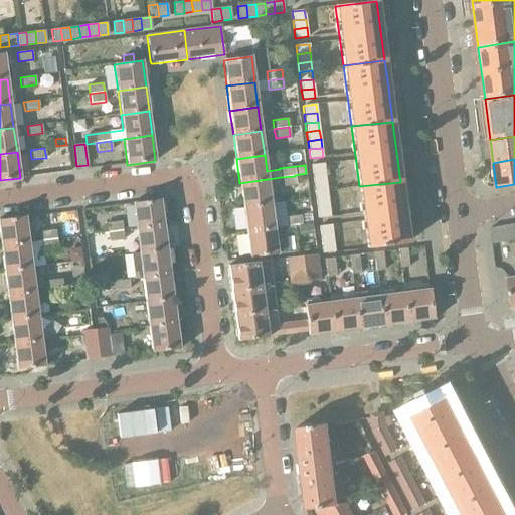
[(311,165),(312,174),(325,173),(324,164),(311,165)]
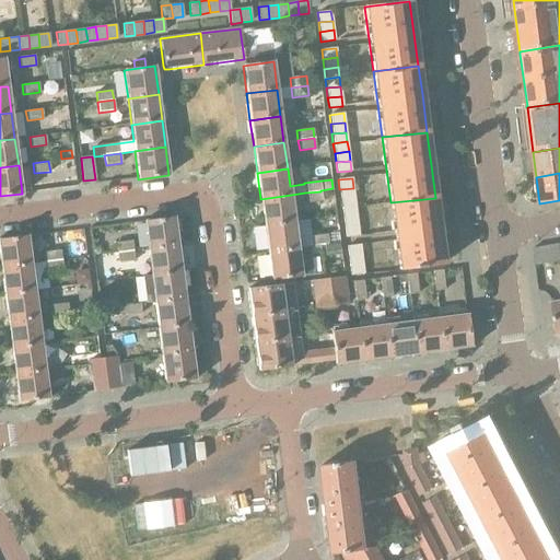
[(354,198),(353,188),(339,189),(340,199),(354,198)]
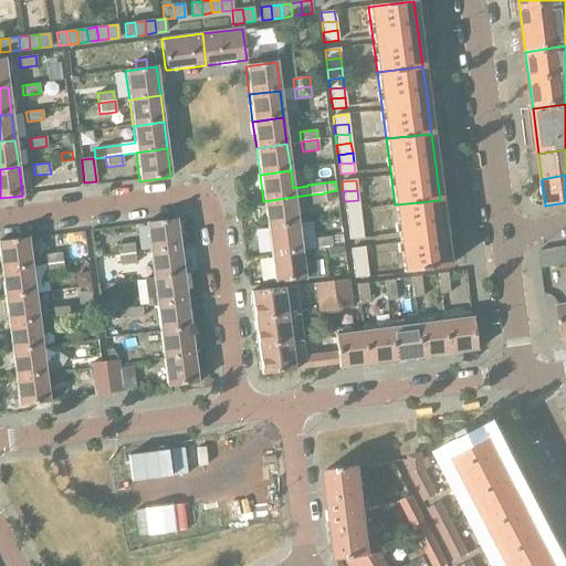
[(326,203),(324,194),(308,195),(310,206),(326,203)]
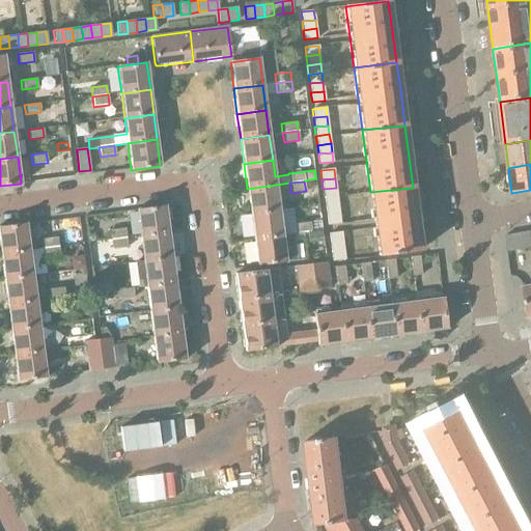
[(247,189),(250,214),(279,210),(276,185),(247,189)]
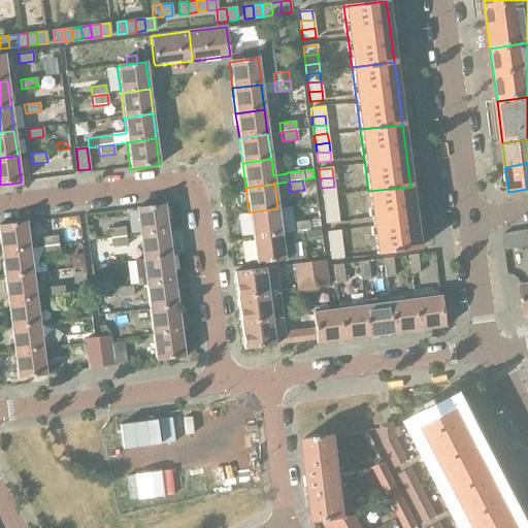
[(321,188),(322,197),(335,195),(334,187),(321,188)]
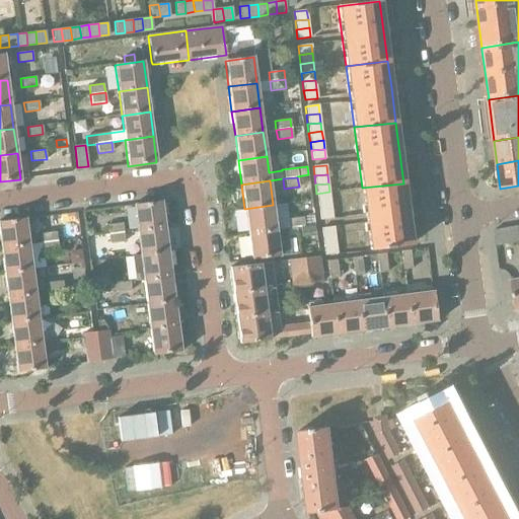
[(411,243),(406,208),(403,183),(362,188),(369,249),(411,243)]
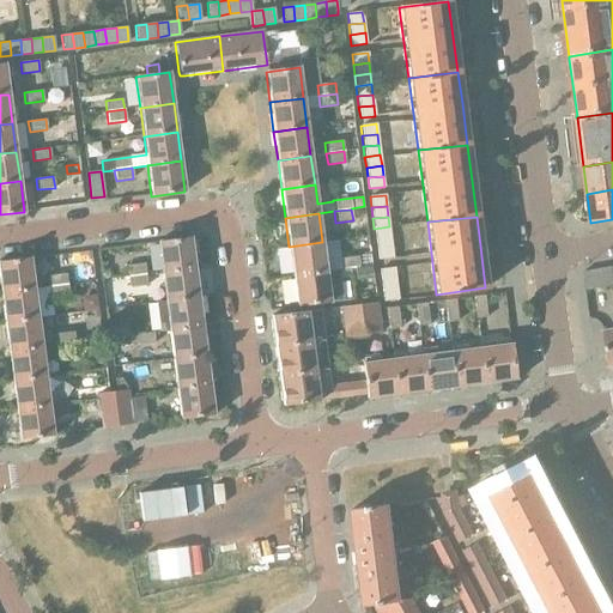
[(374,229),(375,240),(390,237),(389,226),(374,229)]
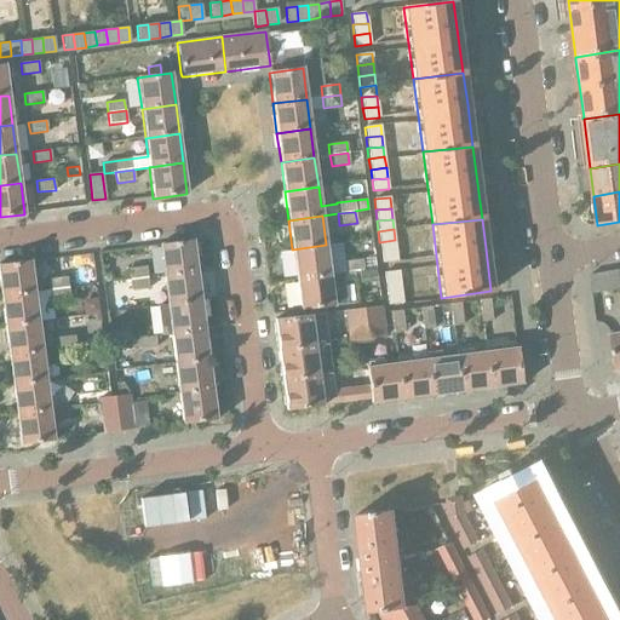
[(159,244),(164,275),(197,270),(193,240),(159,244)]
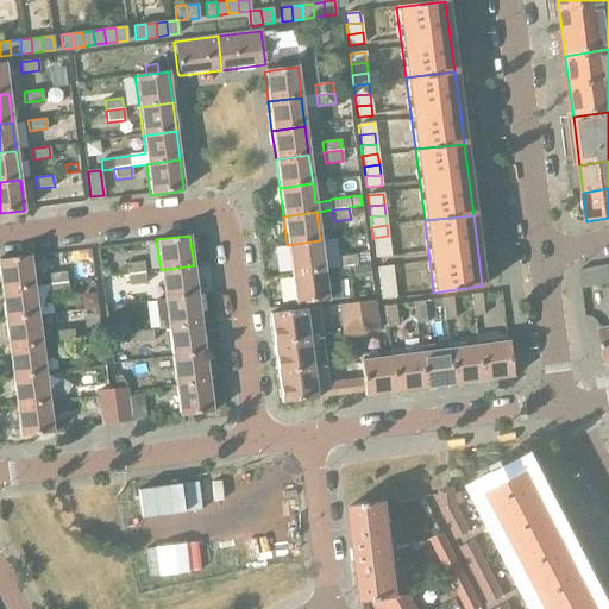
[(372,238),(374,248),(389,246),(388,236),(372,238)]
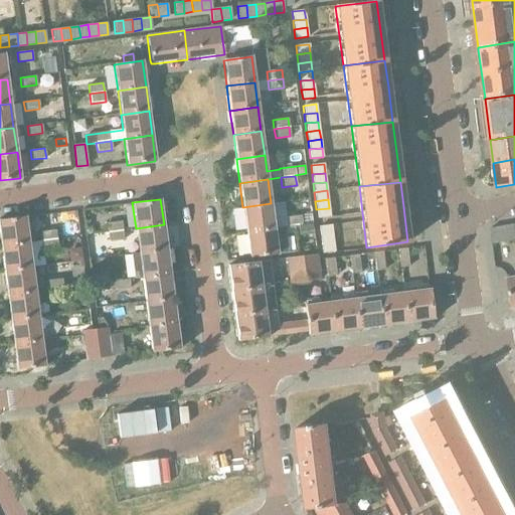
[(245,231),(274,227),(273,218),(271,203),(242,207),(245,231)]
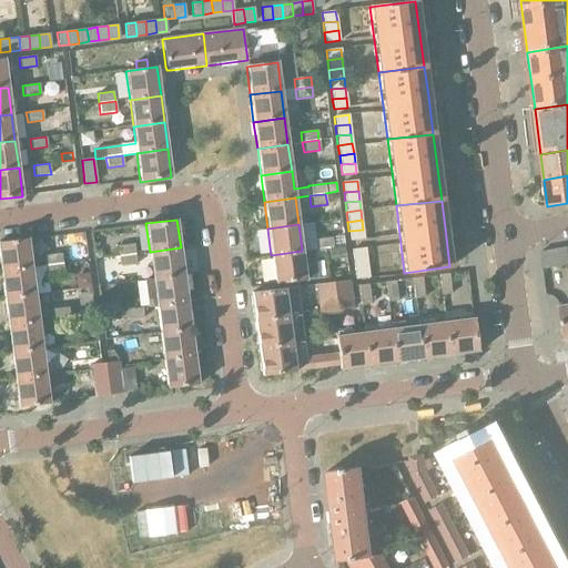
[(364,240),(363,230),(348,231),(350,241),(364,240)]
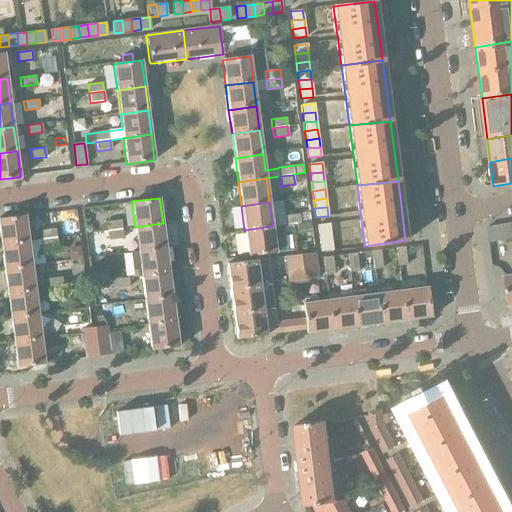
[(309,212),(284,216),(285,225),(296,223),(300,223),(310,221),(309,212)]
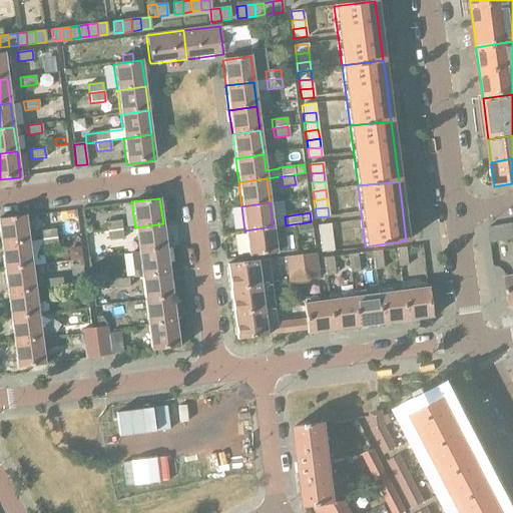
[(0,217),(0,240),(0,244),(28,241),(25,215),(0,217)]
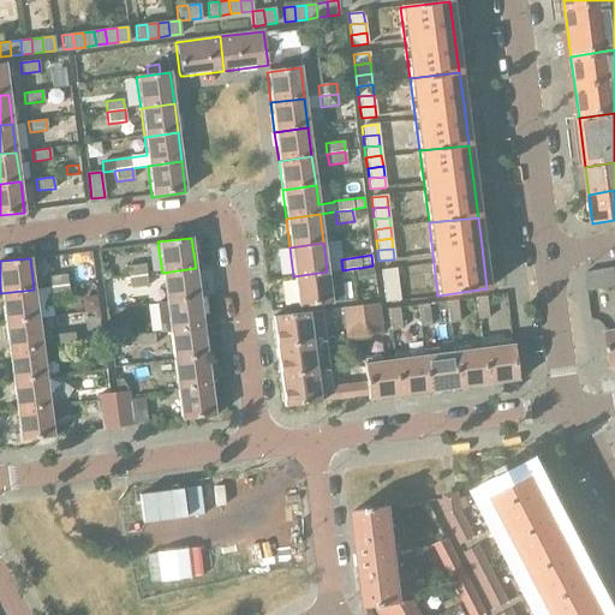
[(126,266),(129,278),(147,275),(145,263),(126,266)]
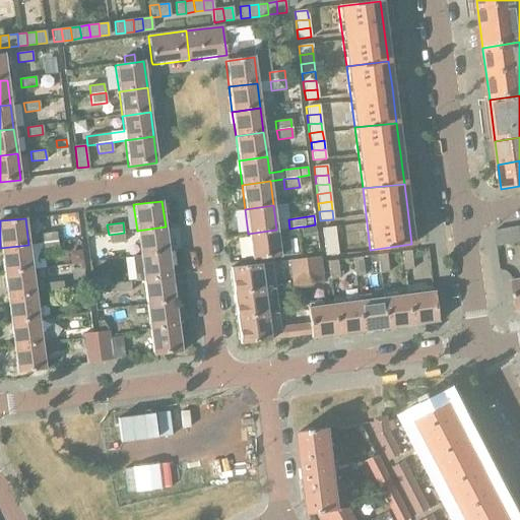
[(305,226),(301,226),(302,237),(306,236),(316,235),(315,224),(305,226)]
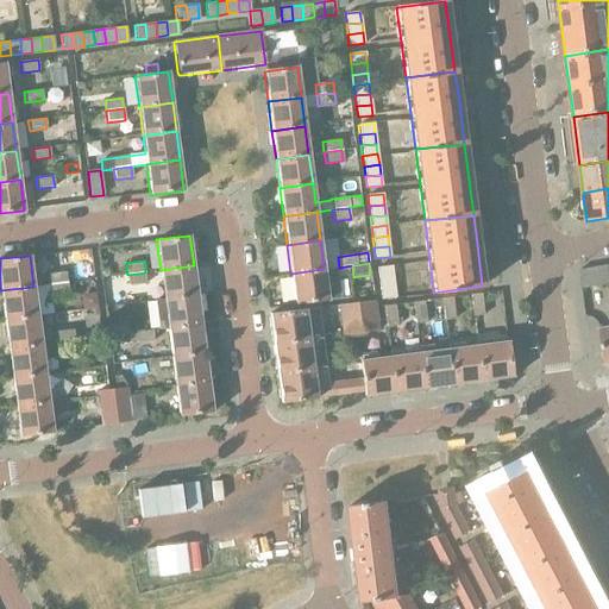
[(608,283),(608,264),(579,270),(582,289),(608,283)]
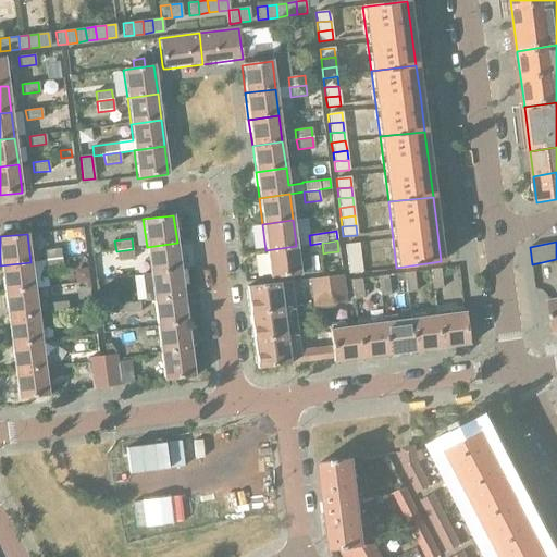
[(181,270),(177,243),(147,247),(150,273),(181,270)]
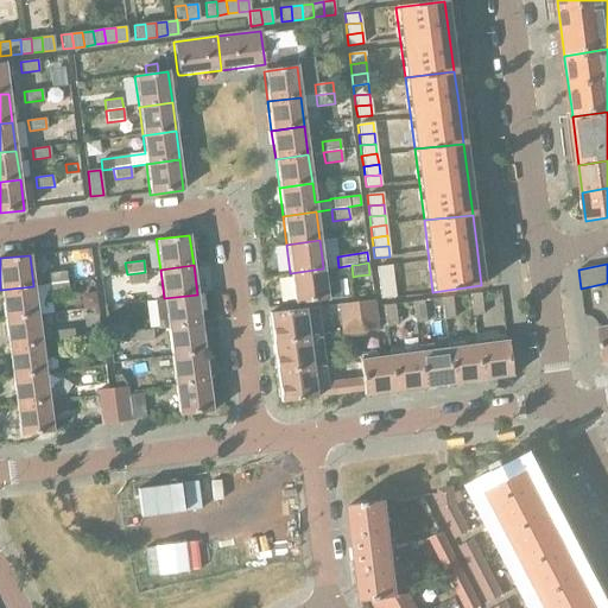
[(377,267),(378,278),(392,276),(391,266),(377,267)]
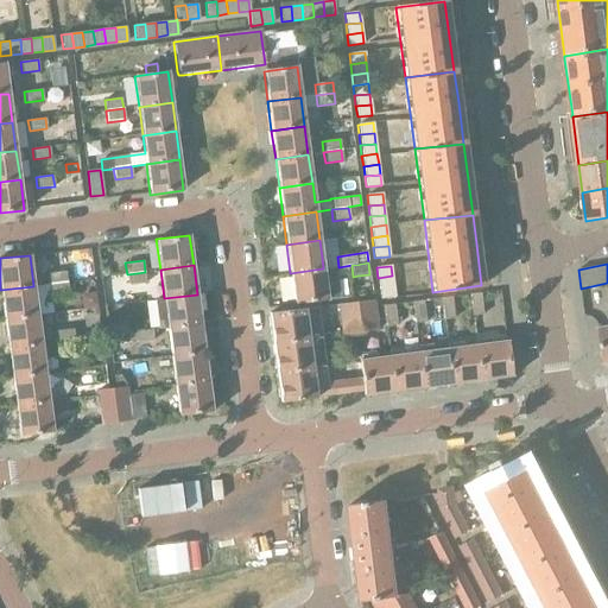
[(323,268),(290,273),(295,304),(327,299),(323,268)]
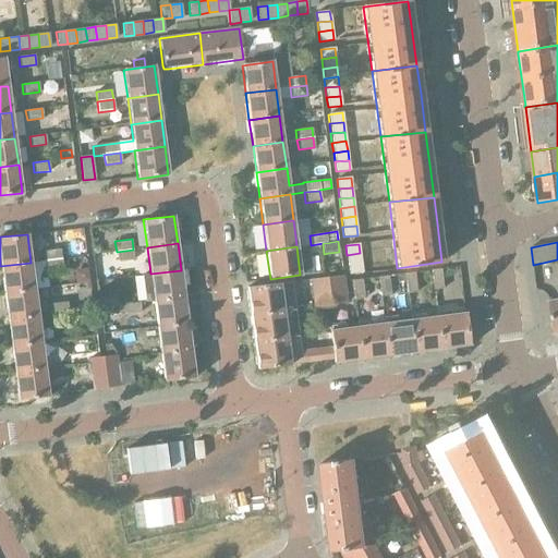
[(45,251),(46,261),(61,258),(60,249),(45,251)]
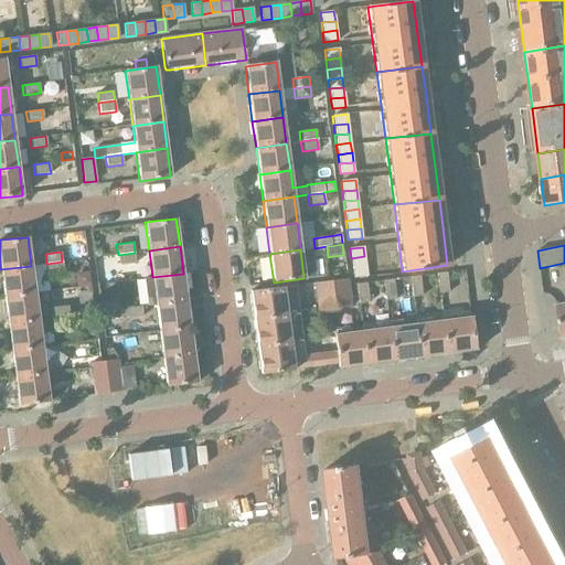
[(136,263),(135,253),(118,255),(119,265),(136,263)]
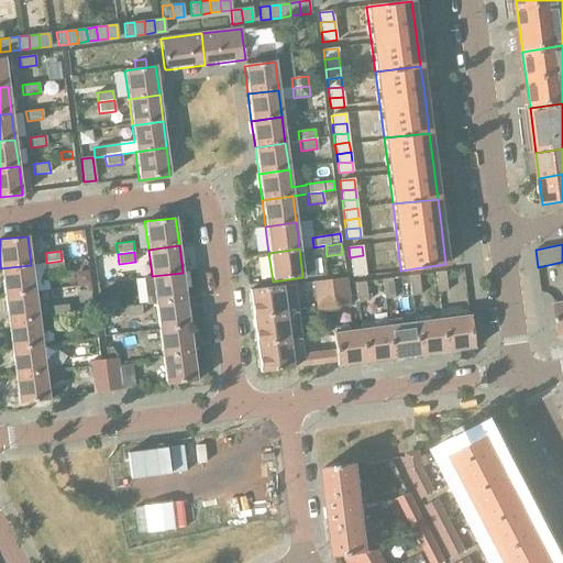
[(364,265),(363,255),(350,257),(351,267),(364,265)]
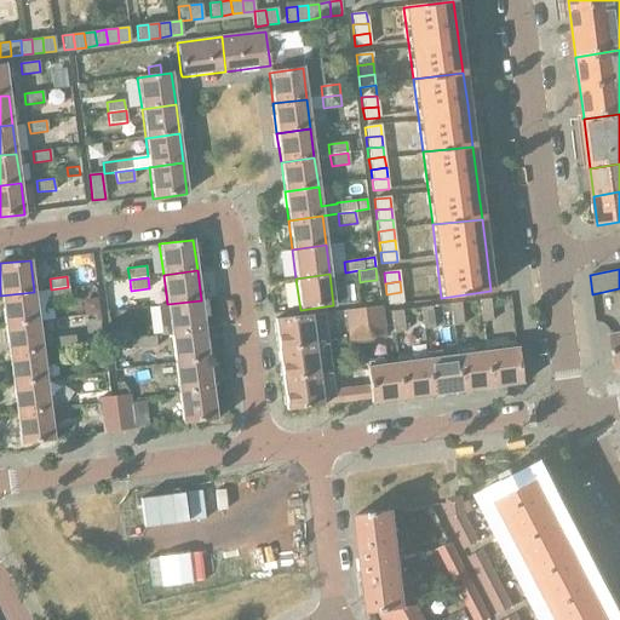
[(70,298),(68,287),(51,290),(52,300),(70,298)]
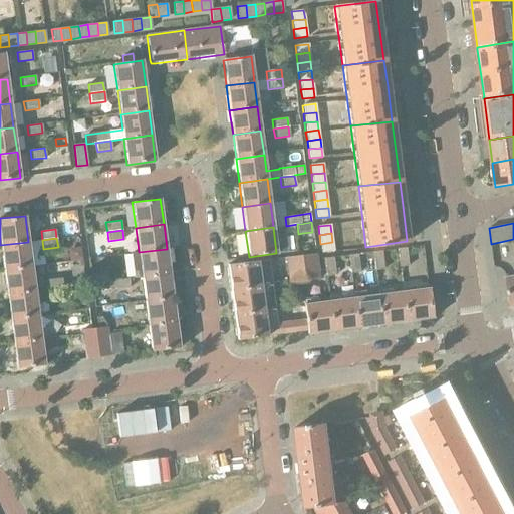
[(0,245),(4,269),(32,266),(28,242),(0,245)]
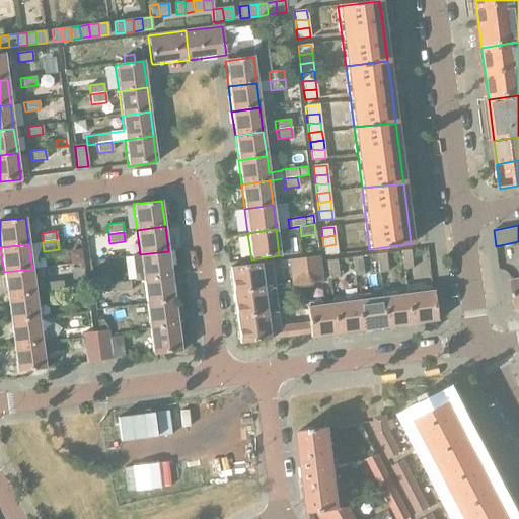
[(324,254),(337,253),(336,244),(323,246),(324,254)]
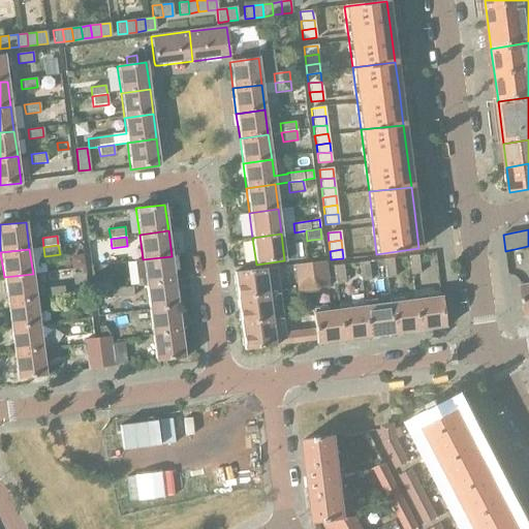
[(85,268),(83,254),(74,255),(71,260),(72,269),(85,268)]
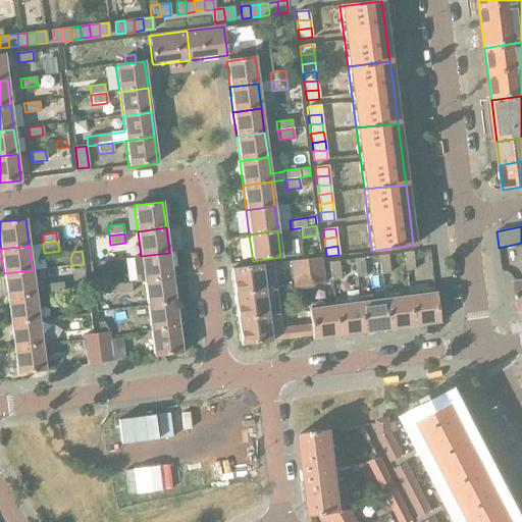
[(414,270),(412,252),(403,253),(405,271),(414,270)]
